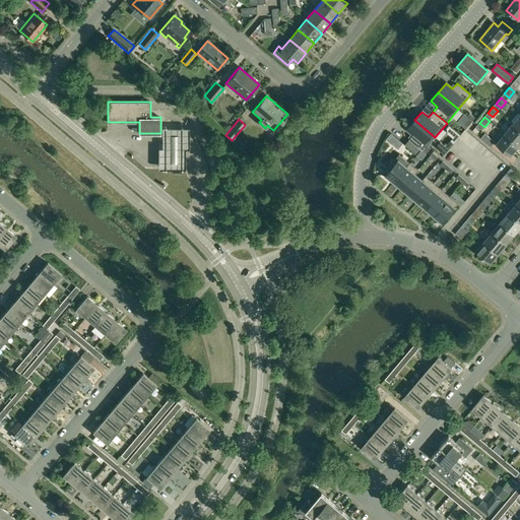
[(414,120),(407,129),(413,134),(411,136),(408,140),(420,150),(423,151),(428,145),(435,137),(414,120)]
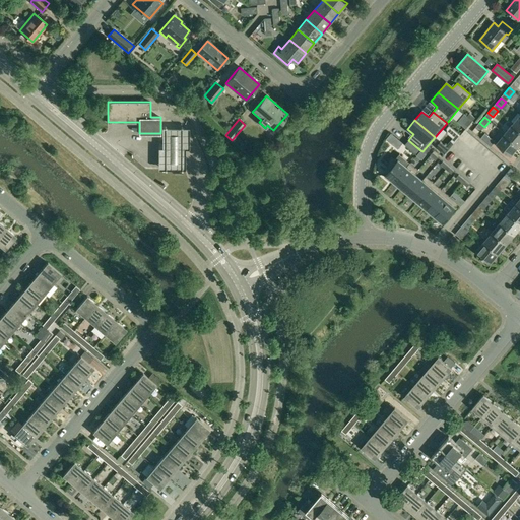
[(519,130),(513,124),(505,134),(518,146),(519,143),(519,130)]
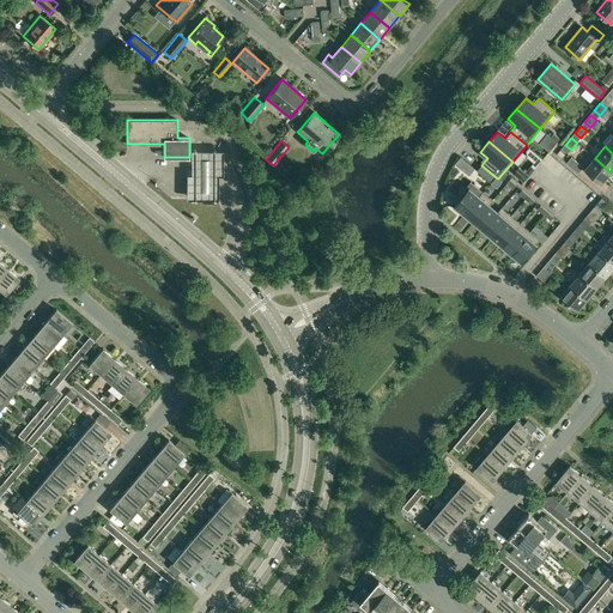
[(571,157),(566,163),(578,173),(583,167),(571,157)]
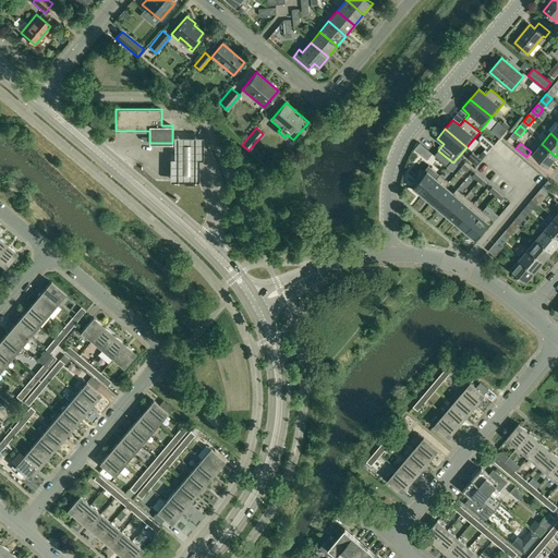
[(542,144),(532,154),(547,167),(556,157),(542,144)]
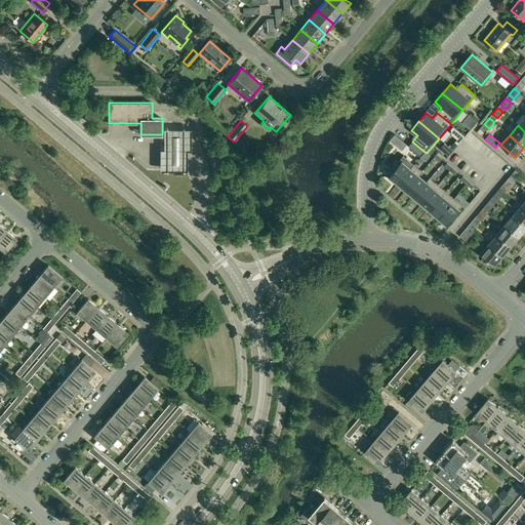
[(412,142),(408,147),(420,157),(425,152),(412,142)]
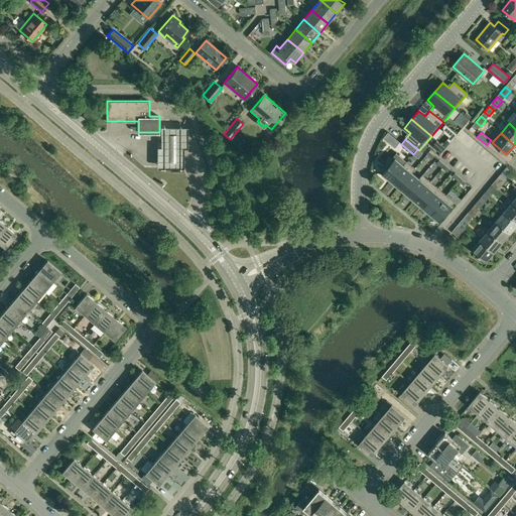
[(436,141),(432,146),(440,153),(445,148),(442,145),(436,141)]
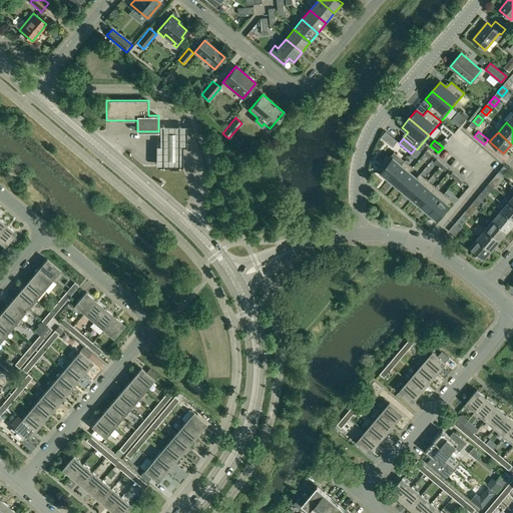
[(385,167),(381,172),(389,179),(405,161),(404,160),(394,152),(389,157),(386,154),(382,165),(385,167)]
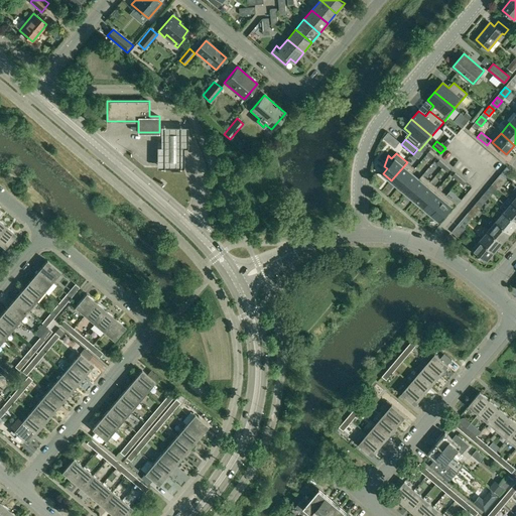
[(407,162),(391,180),(399,186),(414,168),(407,162)]
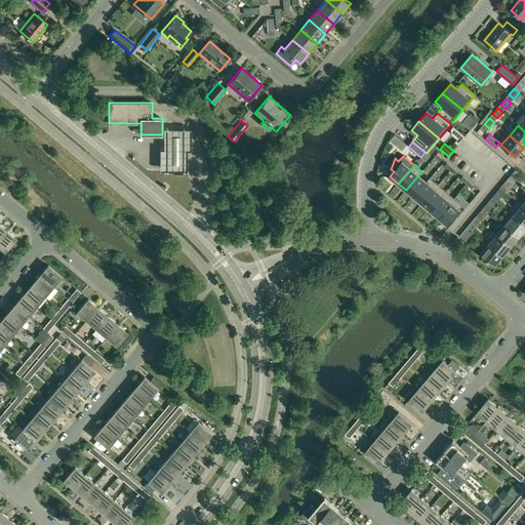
[(421,171),(406,190),(414,197),(430,178),(430,177),(427,182),(419,175),(422,171),(421,171)]
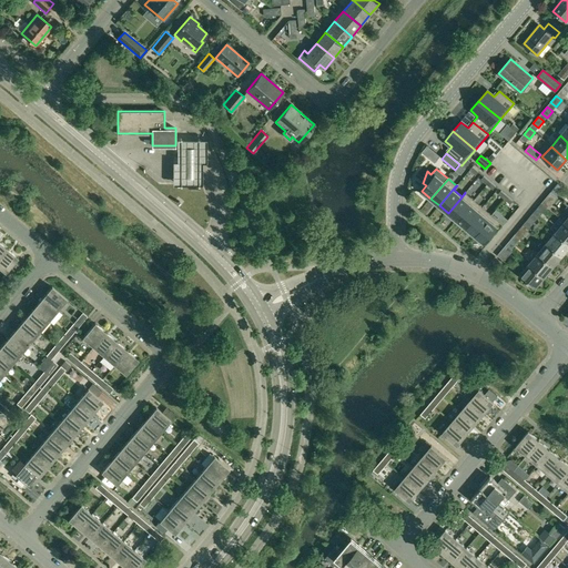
[(541,202),(547,206),(549,209),(558,198),(550,192),(541,202)]
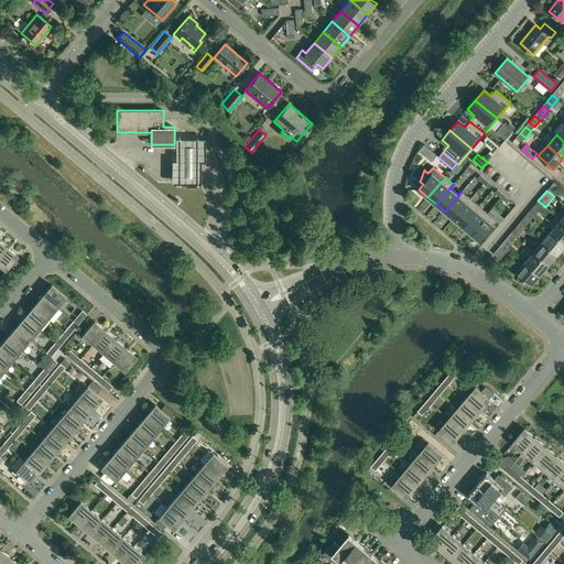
[(462,192),(445,212),(454,219),(470,198),(462,192)]
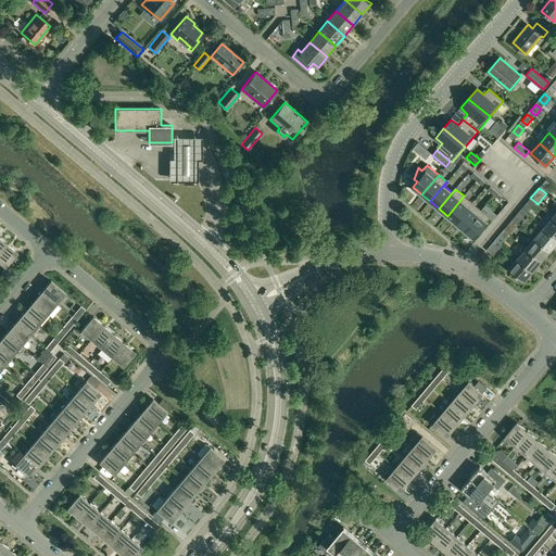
[(464,196),(447,216),(456,223),(472,203),(464,196)]
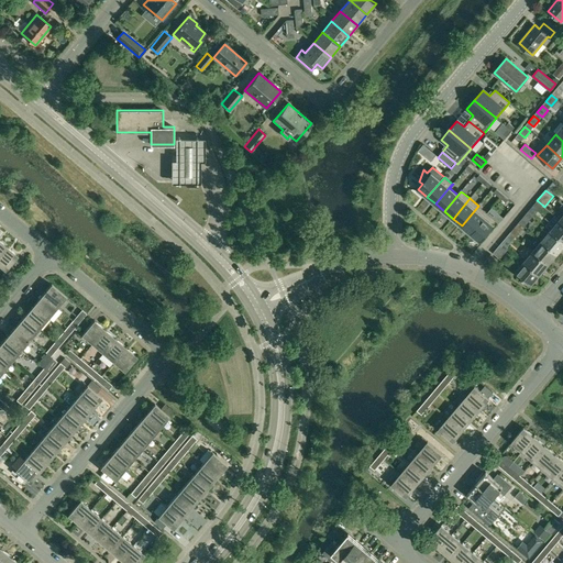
[(537,211),(542,205),(537,200),(531,207),(537,211)]
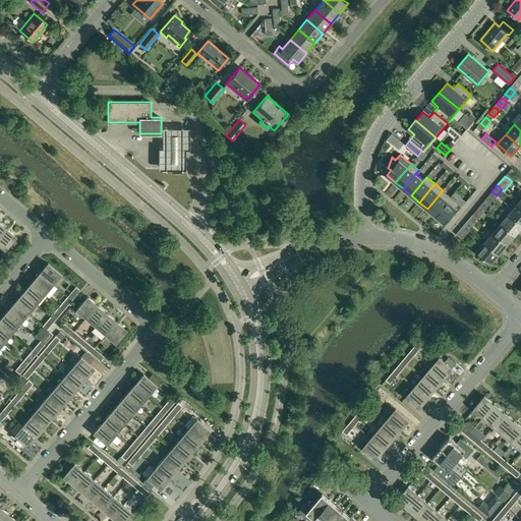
[(443,190),(427,209),(435,216),(451,196),(443,190)]
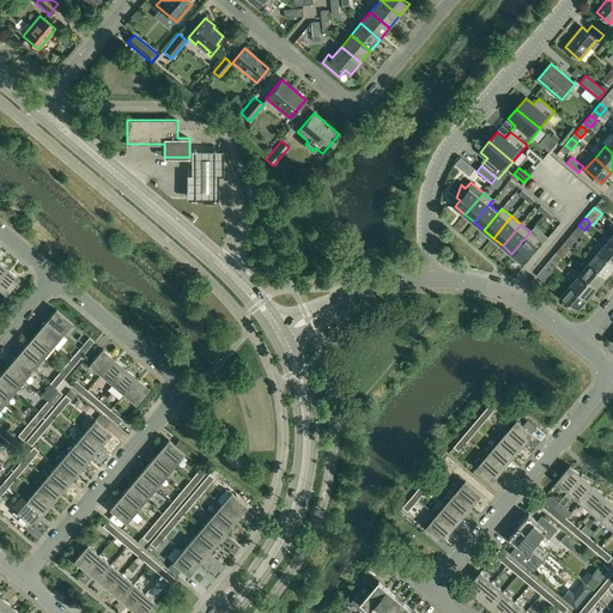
[(530,231),(511,254),(522,262),(539,241),(540,240),(545,235),(535,228),(530,232),(530,231)]
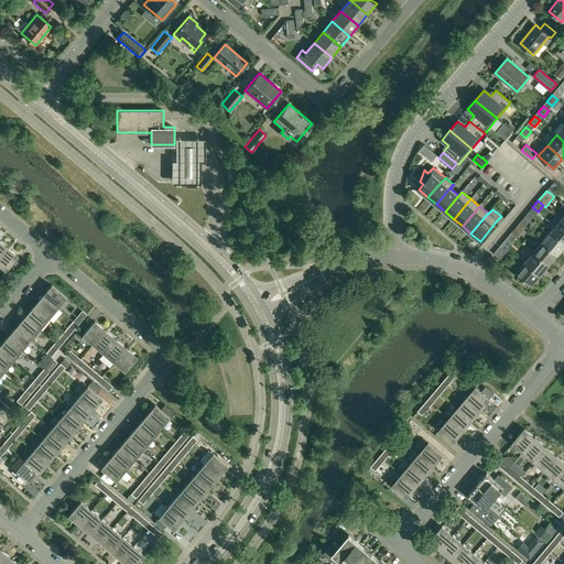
[(523,218),(529,223),(534,216),(529,212),(523,218)]
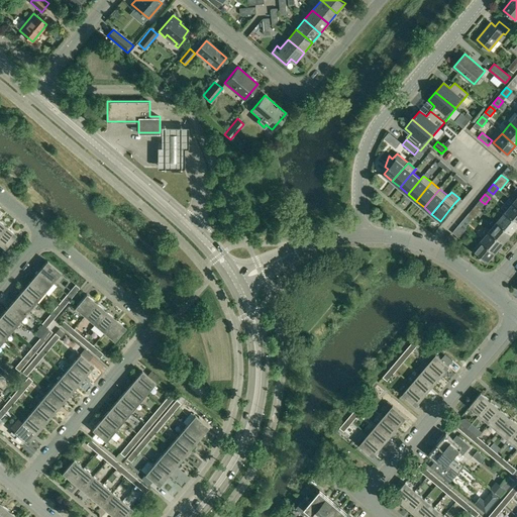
[(516,204),(514,202),(506,211),(516,220),(516,204)]
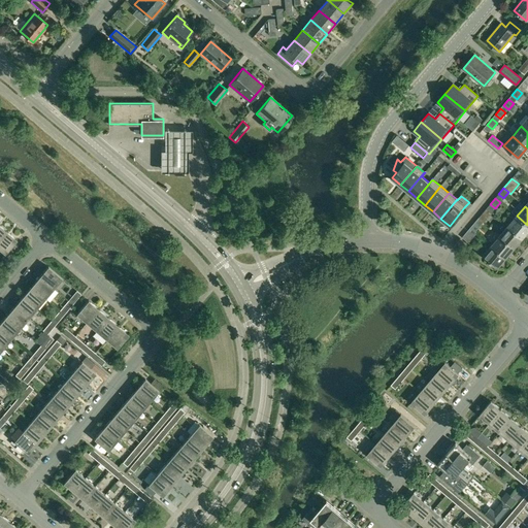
[(483,213),(487,218),(492,211),(487,207),(483,213)]
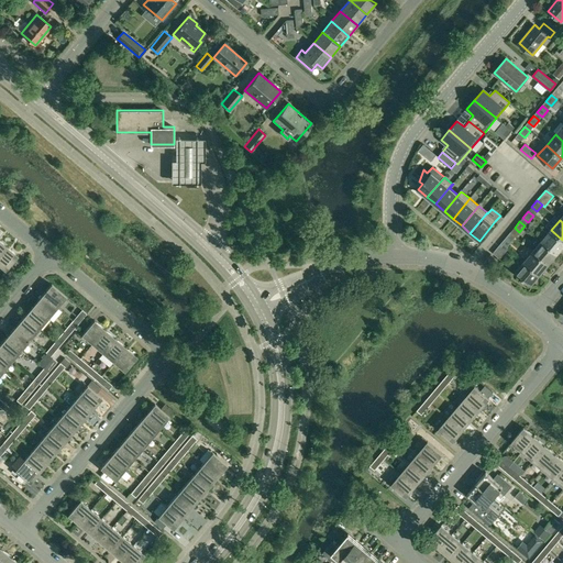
[(562,240),(551,230),(542,241),(558,254),(562,246),(562,240)]
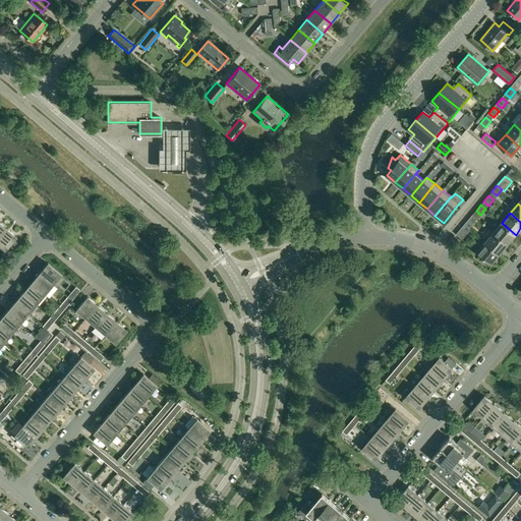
[(468,221),(472,225),(477,219),(472,215),(468,221)]
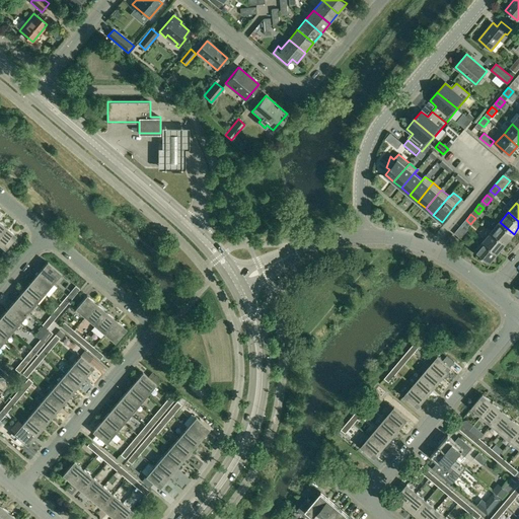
[(500,222),(491,231),(506,243),(514,234),(500,222)]
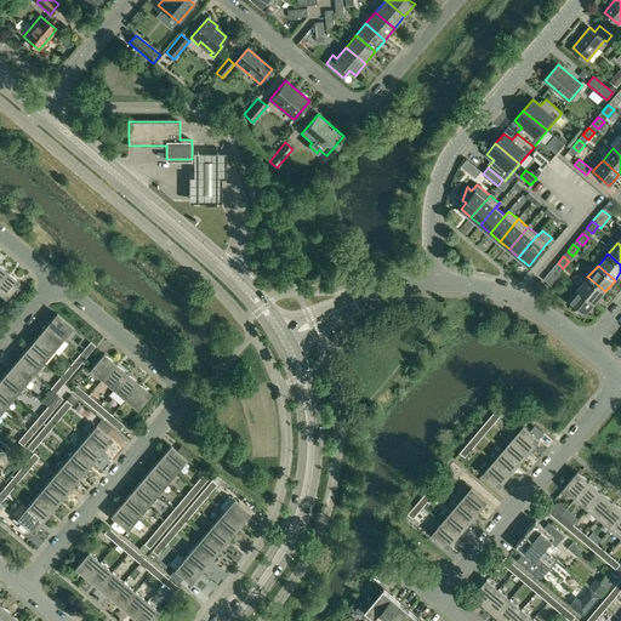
[(543,279),(551,285),(562,274),(553,267),(543,279)]
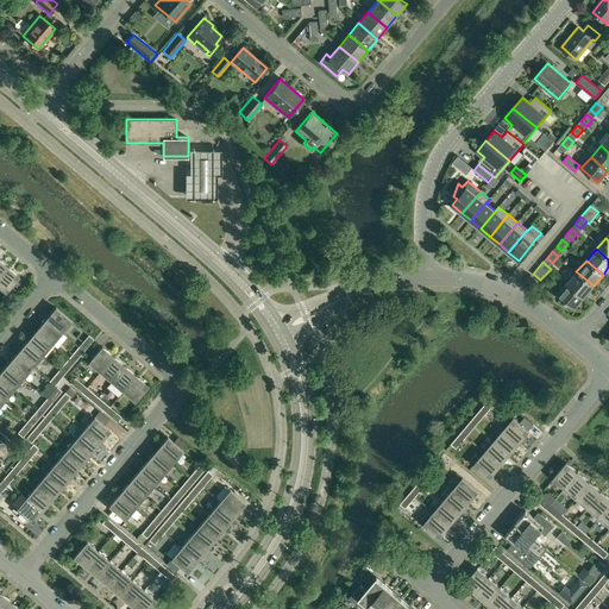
[(19,276),(7,267),(0,275),(0,287),(6,293),(19,276)]
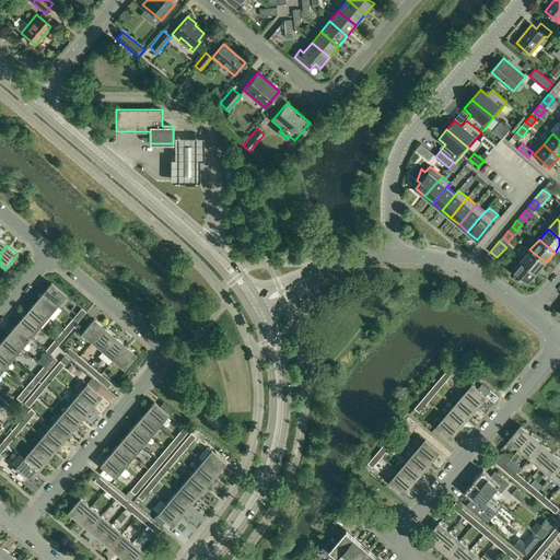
[(529,249),(521,260),(536,273),(546,263),(529,249)]
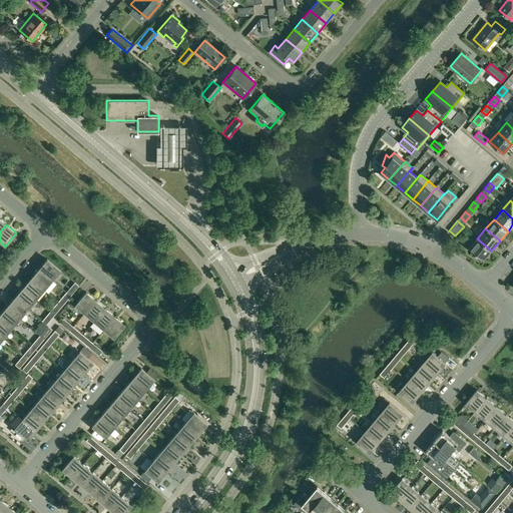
[(477,238),(469,247),(483,260),(491,250),(477,238)]
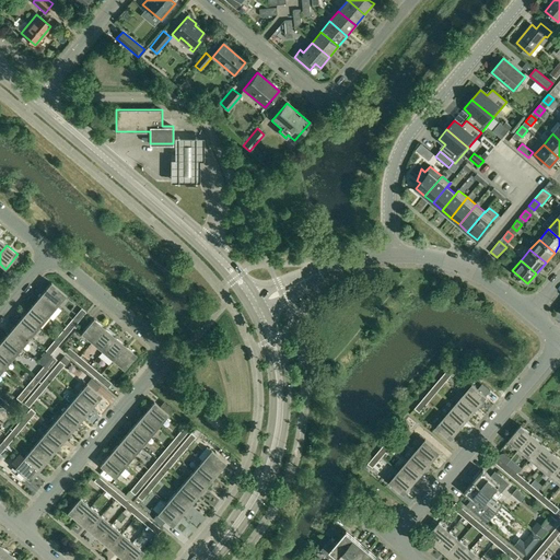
[(50,282),(42,293),(57,305),(66,295),(50,282)]
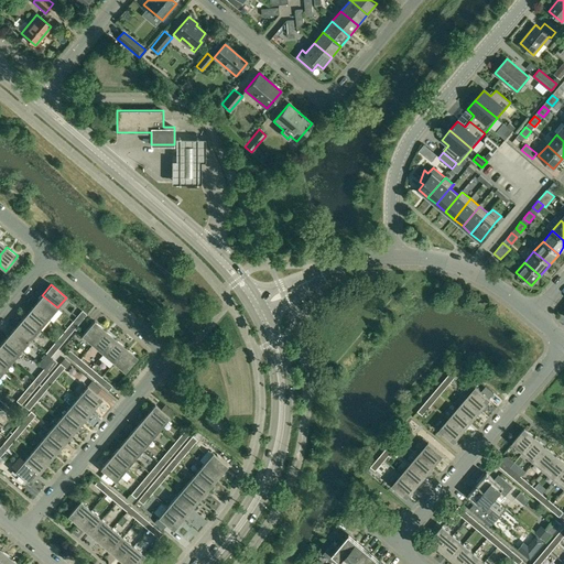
[(57,307),(42,295),(33,305),(47,318),(57,307)]
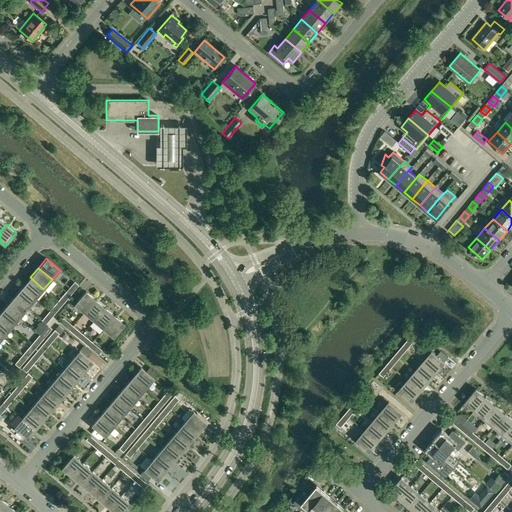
[(30,277),(22,287),(35,299),(43,289),(30,277)]
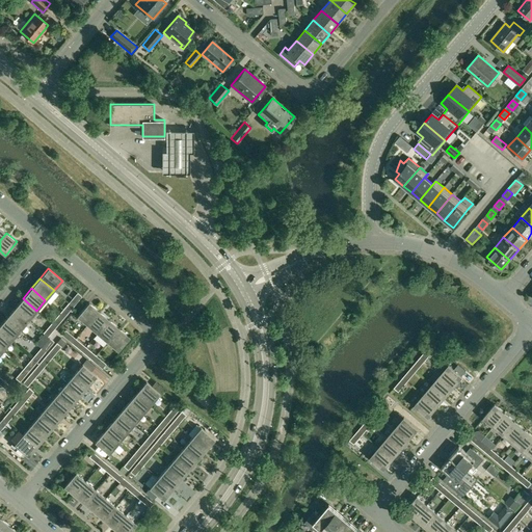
[(77,293),(69,303),(73,307),(81,296),(77,293)]
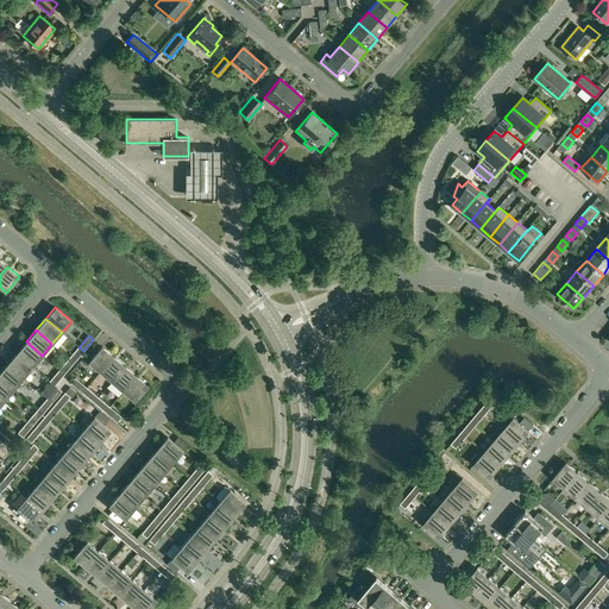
[(32,366),(42,356),(26,341),(17,353),(32,366)]
